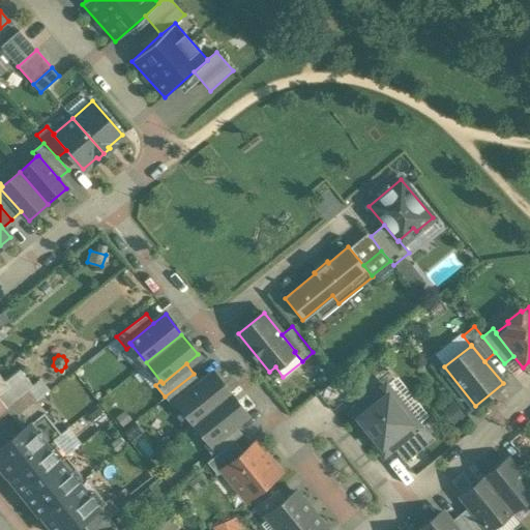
[(20,369),(4,381),(0,384),(0,399),(6,406),(28,389),(32,385),(20,369)]
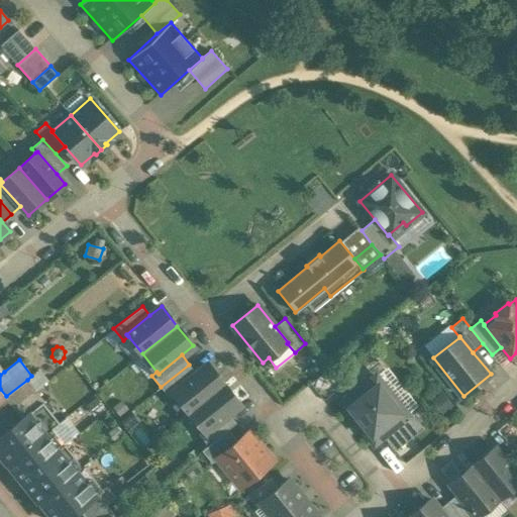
[(189,365),(161,387),(170,398),(175,394),(174,393),(197,374),(189,365)]
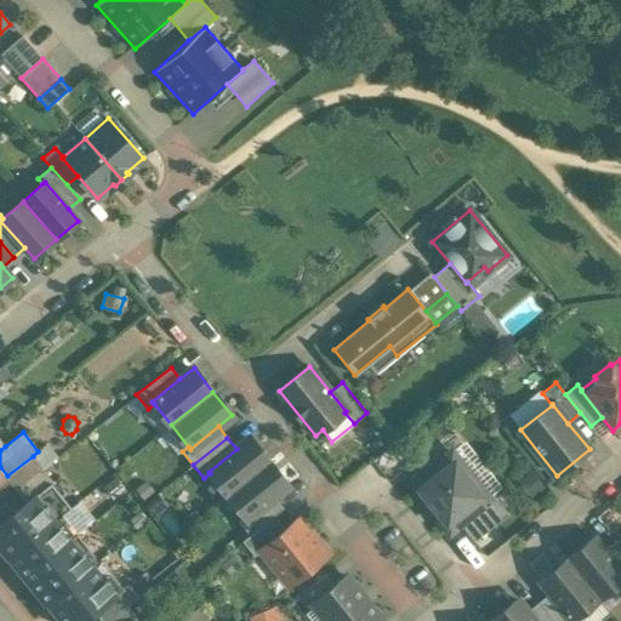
[(237,449),(209,472),(210,473),(227,495),(269,461),(250,438),(237,449)]
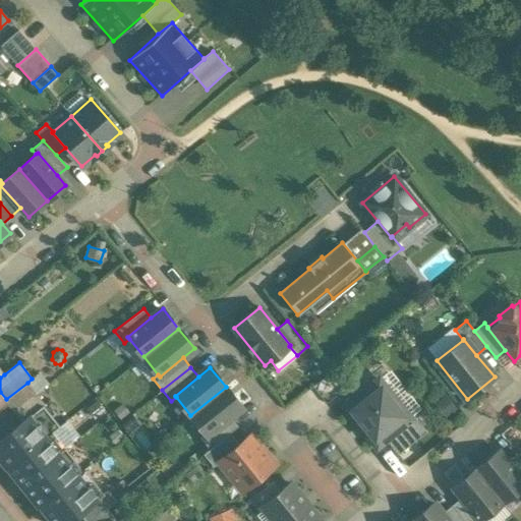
[(39,372),(32,379),(27,383),(36,393),(48,384),(39,372)]
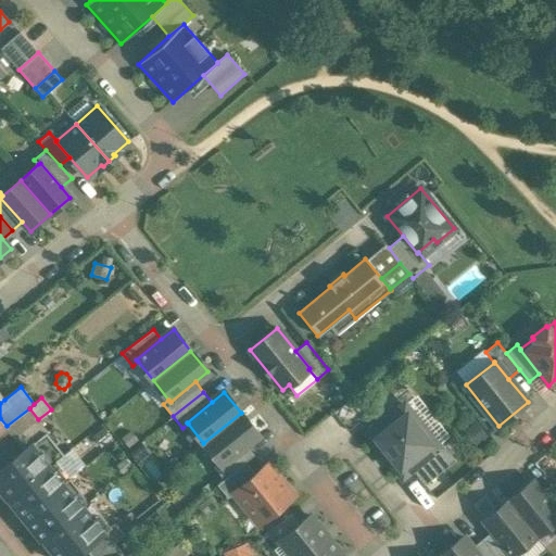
[(384,455),(418,428),(412,420),(415,417),(404,404),(367,433),(384,455)]
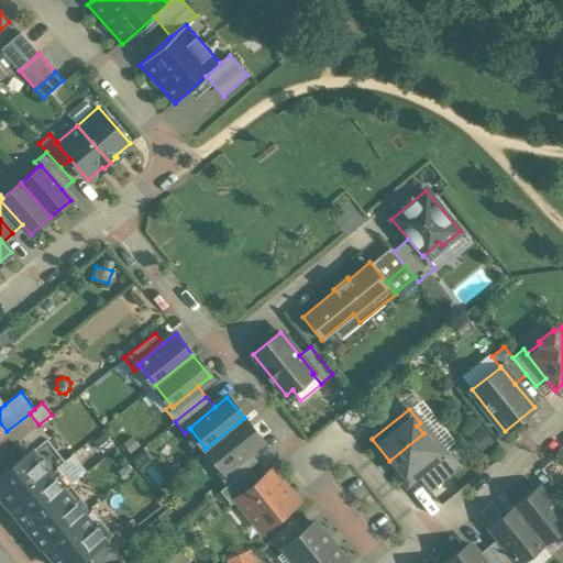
[(30,414),(7,431),(7,433),(11,429),(19,438),(13,442),(14,443),(39,424),(30,414)]
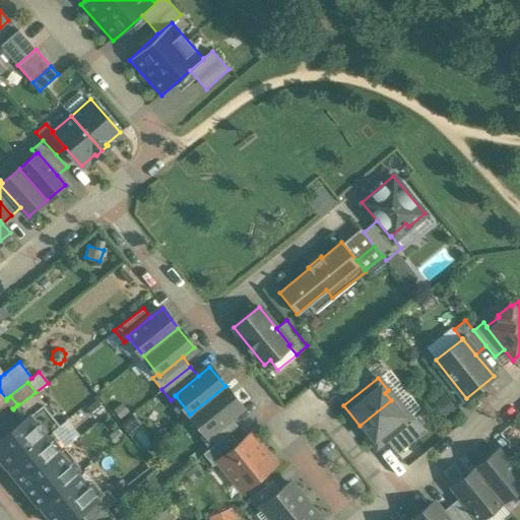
[(225,386),(190,414),(205,433),(206,434),(230,415),(241,406),(225,386)]
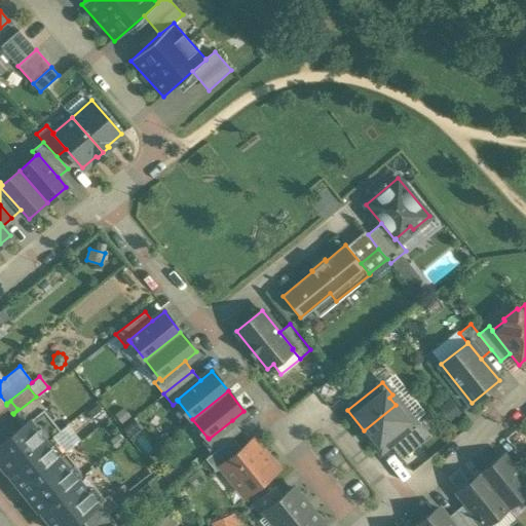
[(36,397),(13,414),(22,425),(29,420),(43,409),(44,410),(45,409),(36,397)]
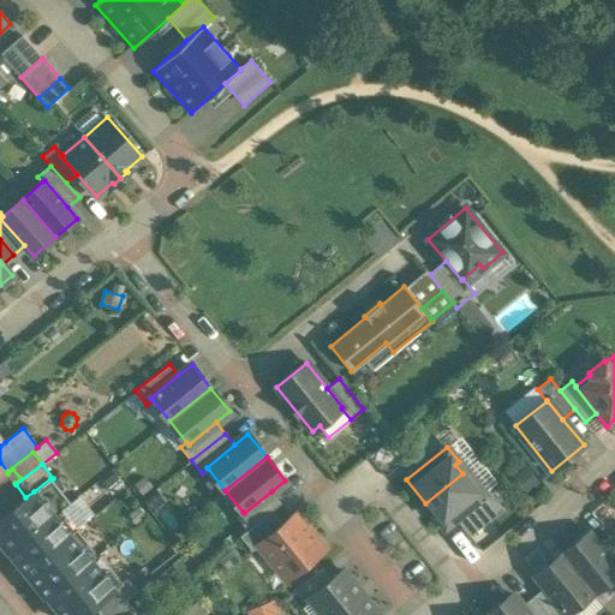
[(463,473),(425,503),(445,529),(457,519),(487,495),(484,493),(472,477),(469,481),(463,473)]
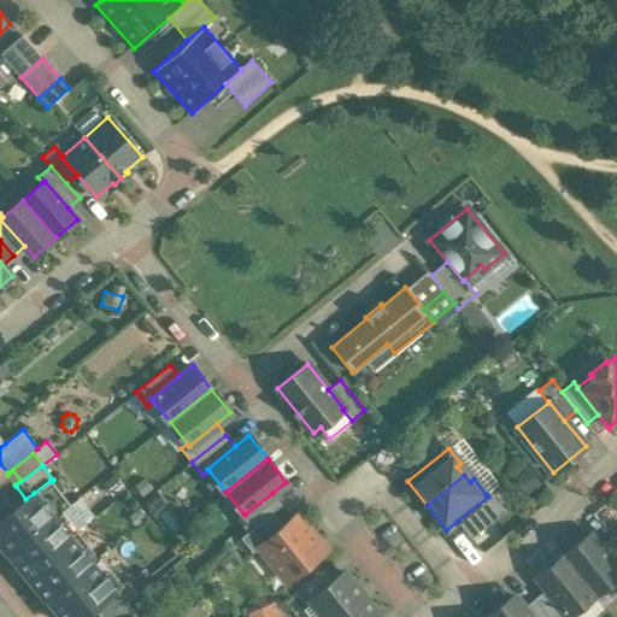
[(52,481),(51,480),(34,493),(53,518),(54,517),(54,518),(63,512),(71,505),(52,481)]
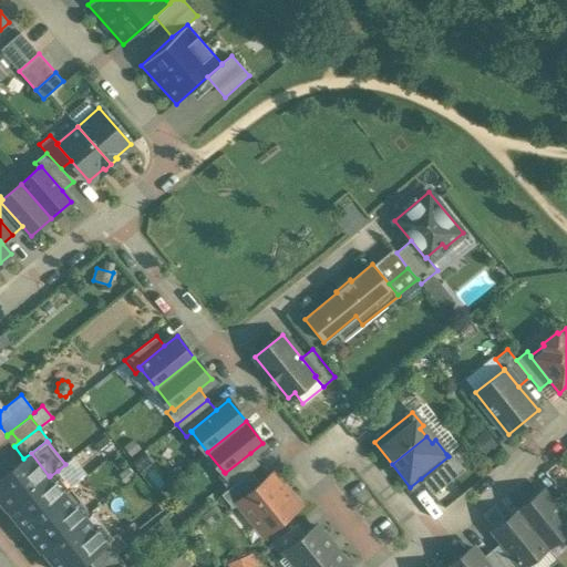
[(449,456),(421,478),(433,494),(464,470),(450,451),(446,454),(449,456)]
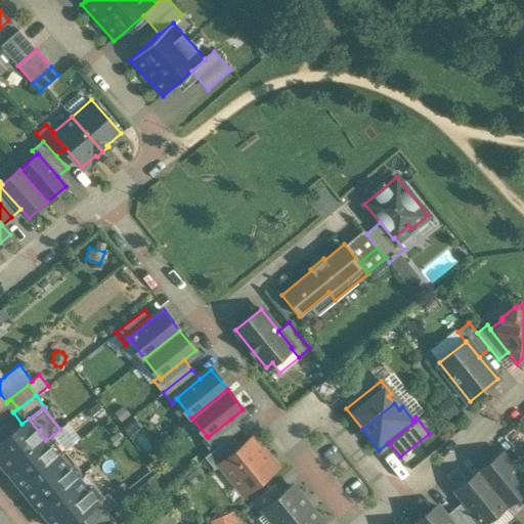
[(22,424),(10,433),(0,440),(0,461),(7,470),(46,440),(46,439),(45,440),(29,419),(22,424)]
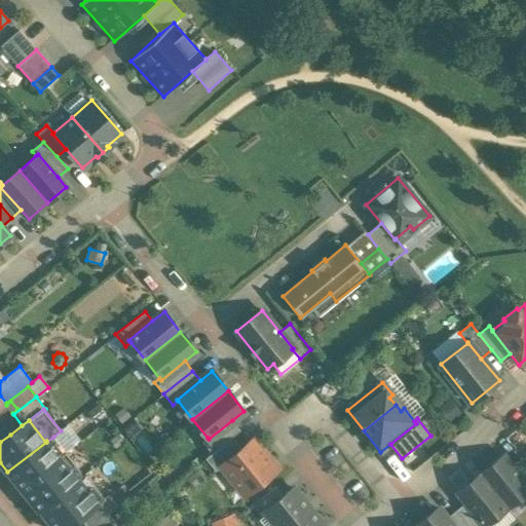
[(232,420),(209,439),(208,438),(202,442),(211,453),(231,437),(239,429),(232,420)]
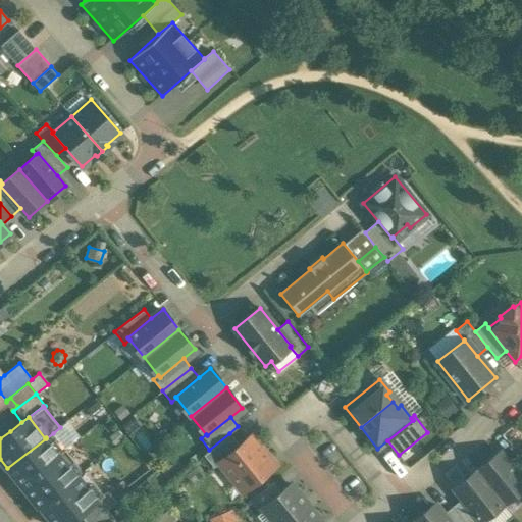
[(83,471),(53,433),(46,438),(58,454),(58,453),(76,476),(77,475),(83,471)]
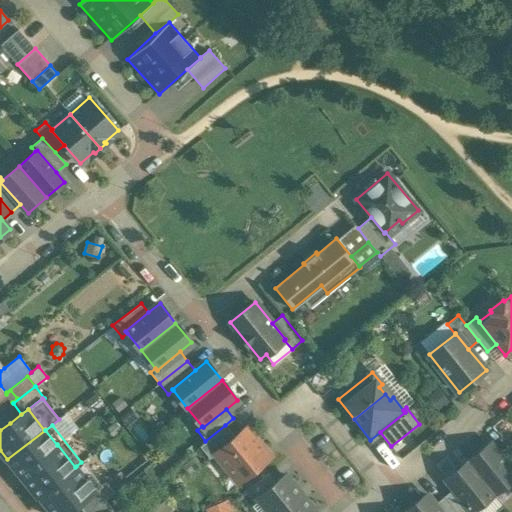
[(205,441),(200,446),(210,458),(215,454),(214,453),(235,436),(225,425),(205,441)]
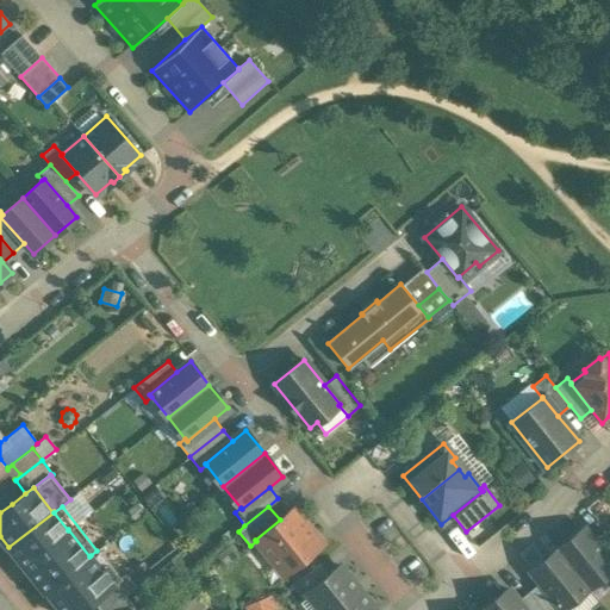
[(280,520),(255,540),(256,541),(284,574),(322,542),(294,509),(280,520)]
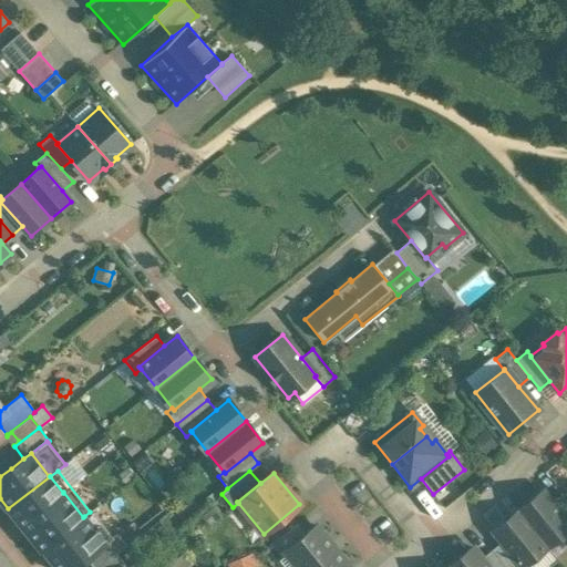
[(42,549),(83,517),(63,492),(63,493),(50,476),(8,508),(26,532),(27,531),(42,549)]
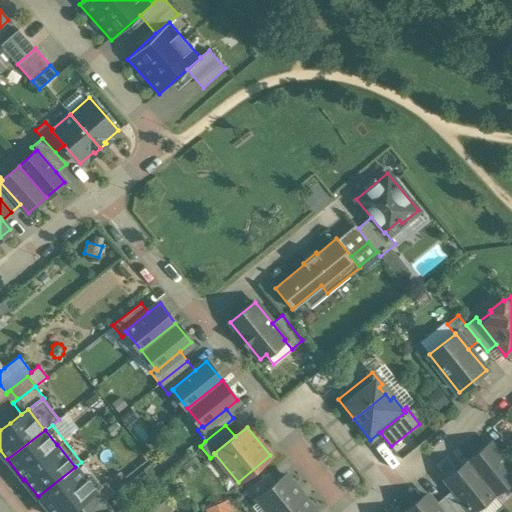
[(511,471),(497,453),(489,443),(468,461),(494,494),(511,479),(511,471)]
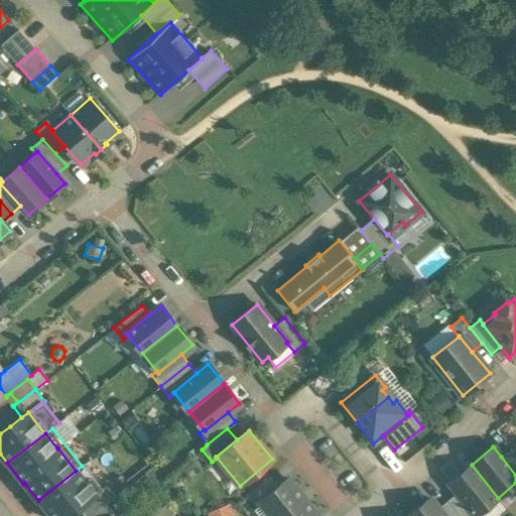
[(515,454),(511,448),(501,457),(515,475),(515,454)]
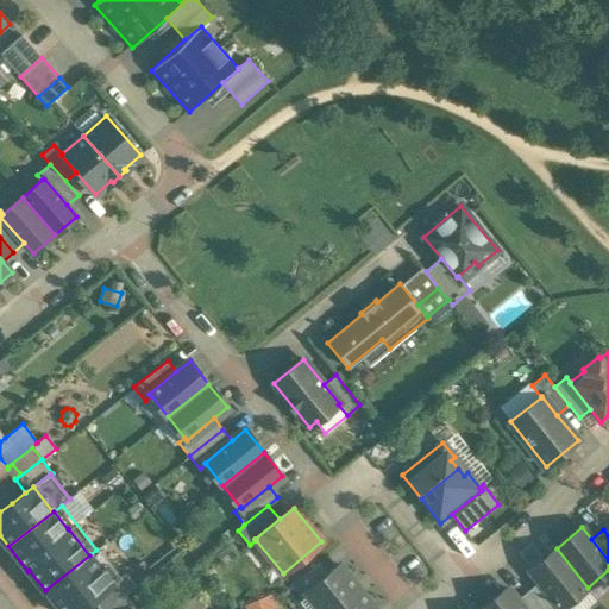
[(121,577),(99,548),(96,550),(90,554),(98,564),(99,564),(114,584),(121,578),(121,577)]
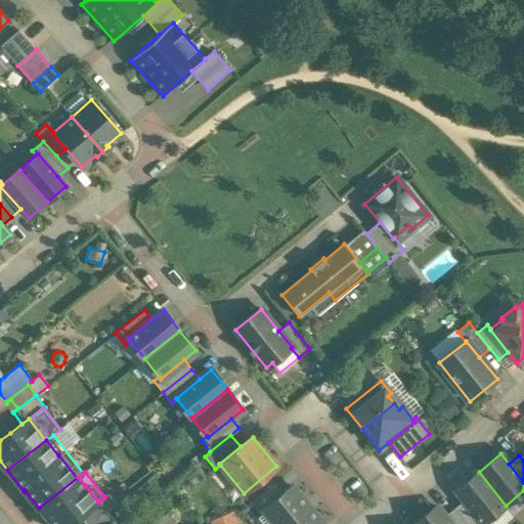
[(506,506),(479,472),(456,489),(464,499),(483,523),(485,522),(506,506)]
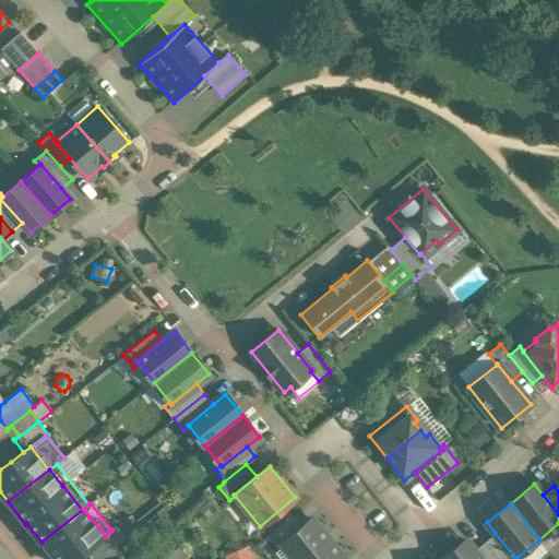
[(82,510),(42,542),(43,544),(44,543),(52,555),(54,555),(57,558),(75,558),(85,551),(105,536),(91,518),(90,518),(83,509),(82,510)]
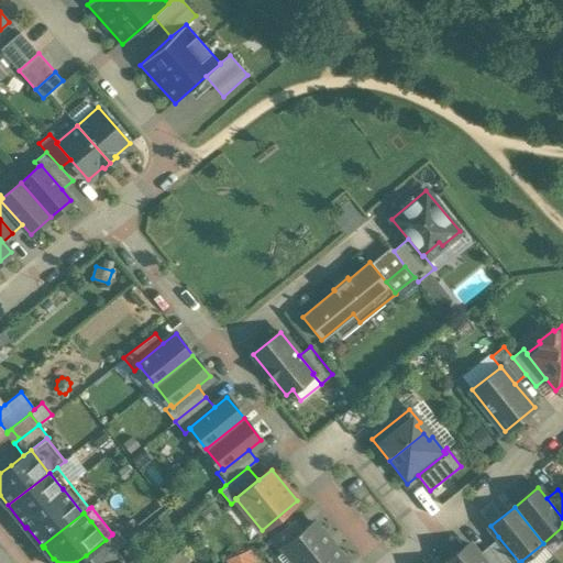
[(295,519),(275,536),(284,547),(304,530),(295,519)]
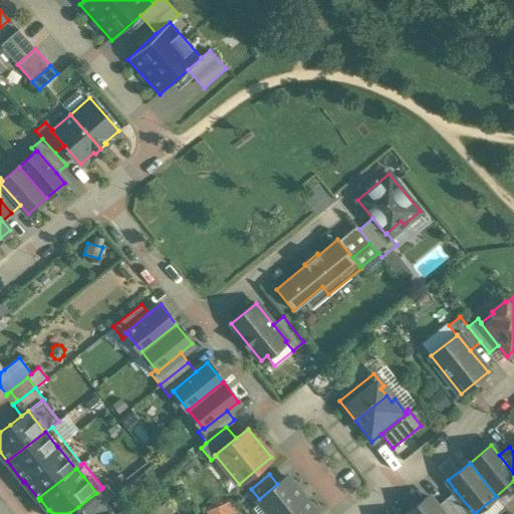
[(277,484),(259,499),(270,513),(280,513),(297,501),(298,502),(302,503),(305,500),(287,477),(277,484)]
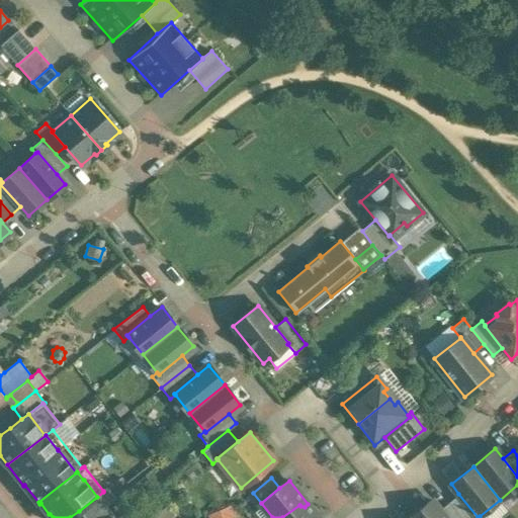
[(97,497),(79,511),(84,517),(91,517),(106,505),(106,506),(115,498),(107,488),(103,491),(103,492),(97,497)]
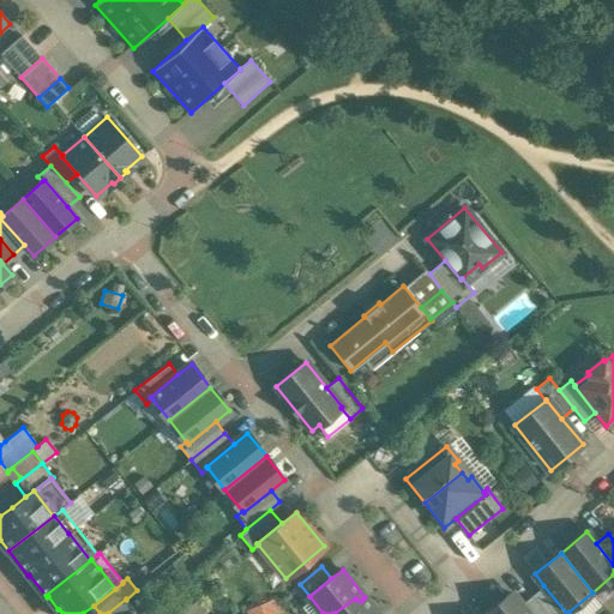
[(566,613),(543,585),(533,595),(547,613),(570,613),(569,612),(566,613)]
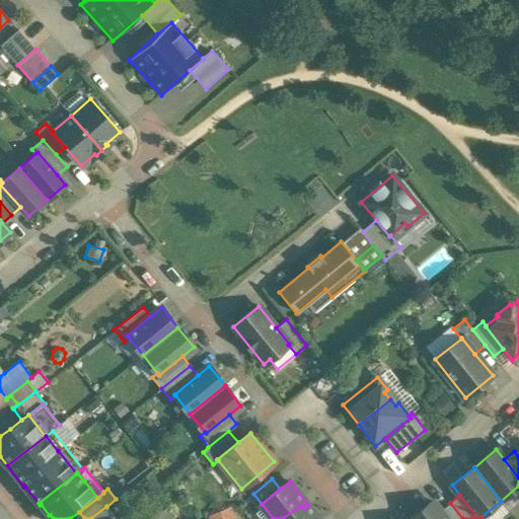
[(432,501),(410,518),(446,518),(440,511),(432,501)]
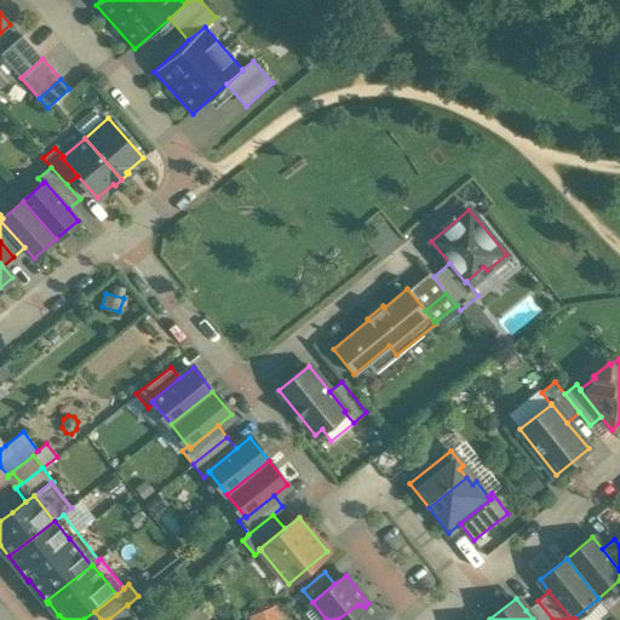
[(552,619),(538,601),(526,610),(533,619),(552,619)]
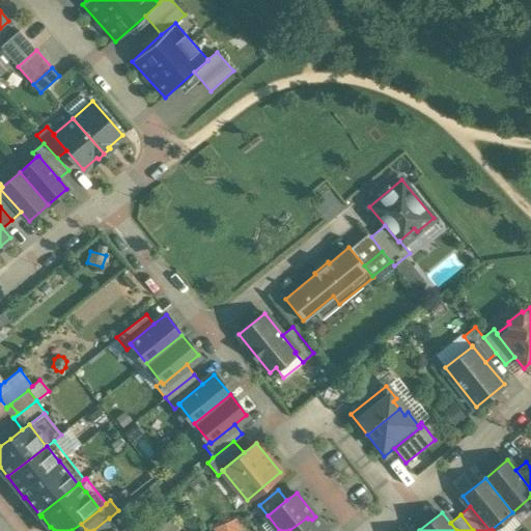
[(244,530),(239,516),(217,526),(218,530),(244,530)]
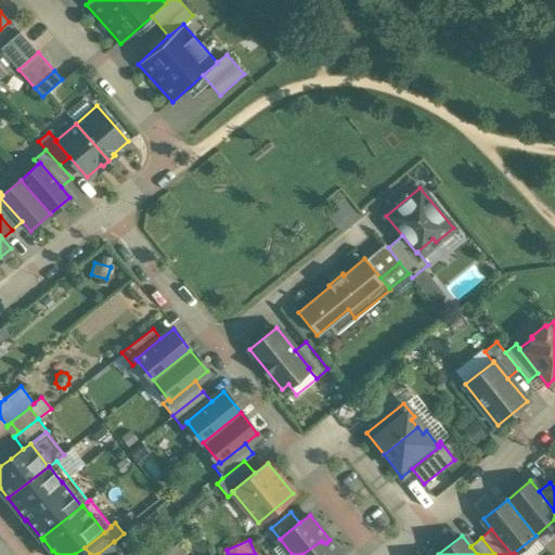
[(321,541),(302,554),(341,554),(330,540),(326,543),(322,542),(321,541)]
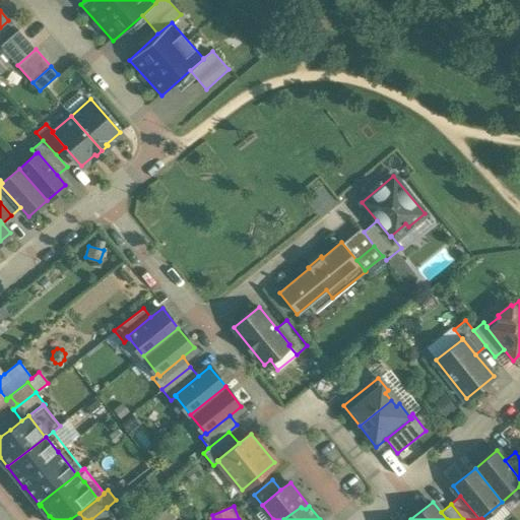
[(107,507),(91,519),(110,519),(112,519),(115,517),(107,508),(107,507)]
